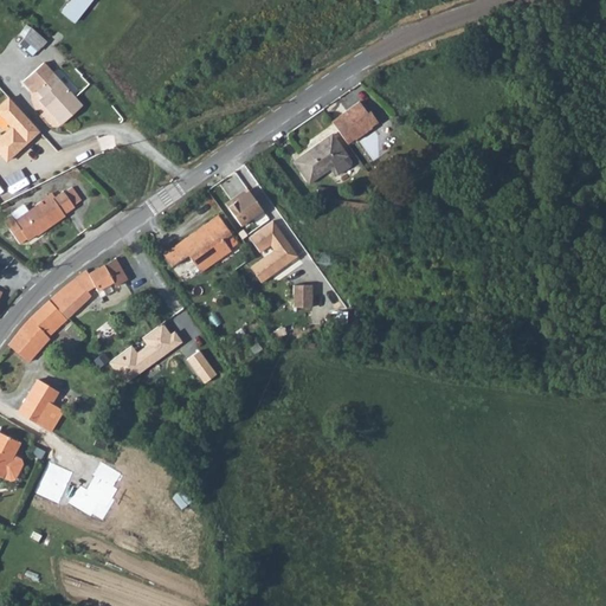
[(69,0),(62,11),(76,23),(94,0),(69,0)]
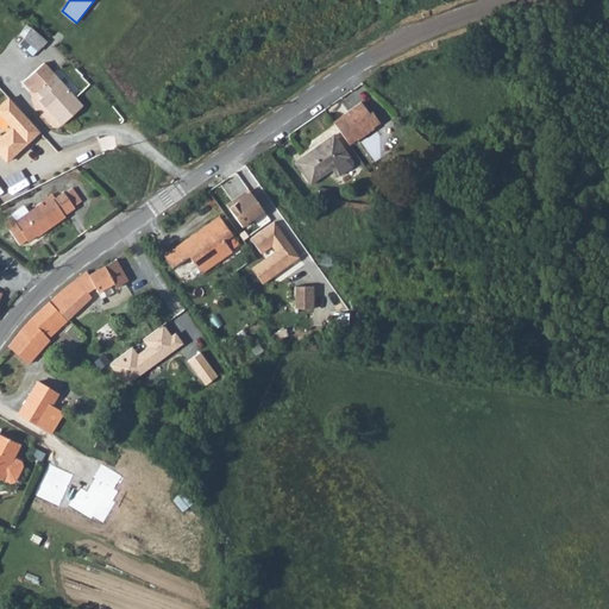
[(32,26),(19,42),(35,55),(48,39),(32,26)]
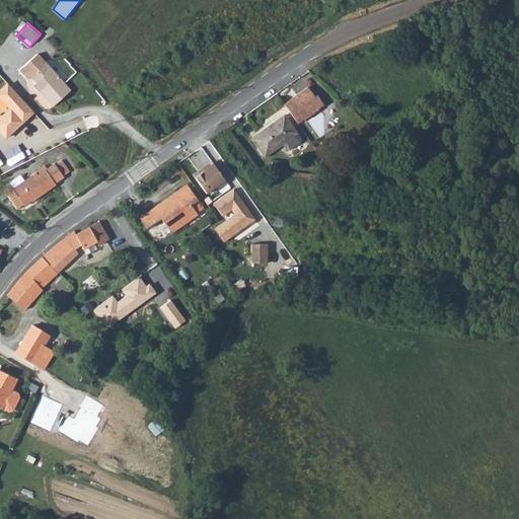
[(42,48),(22,63),(30,72),(33,70),(42,80),(39,83),(53,101),(72,86),(42,48)]
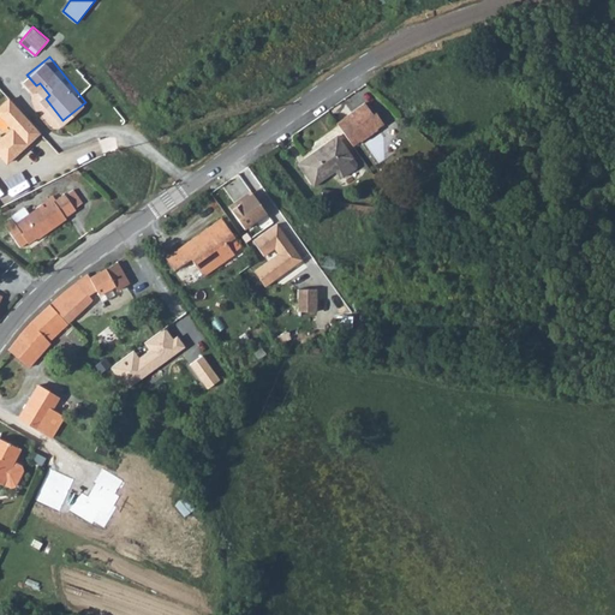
[(10,93),(0,101),(0,108),(13,123),(0,133),(0,148),(7,156),(41,126),(10,93)]
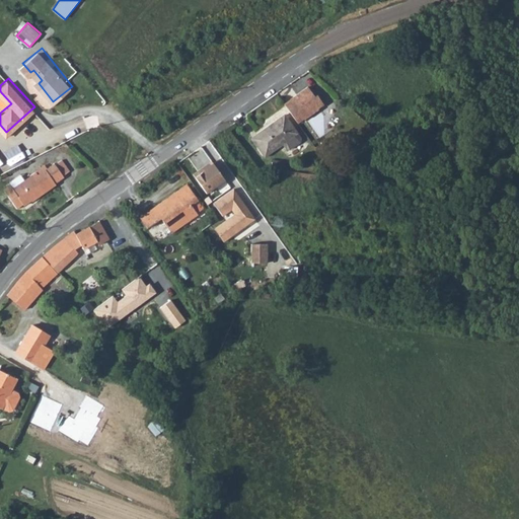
[(309,87),(286,104),(300,124),(323,106),(309,87)]
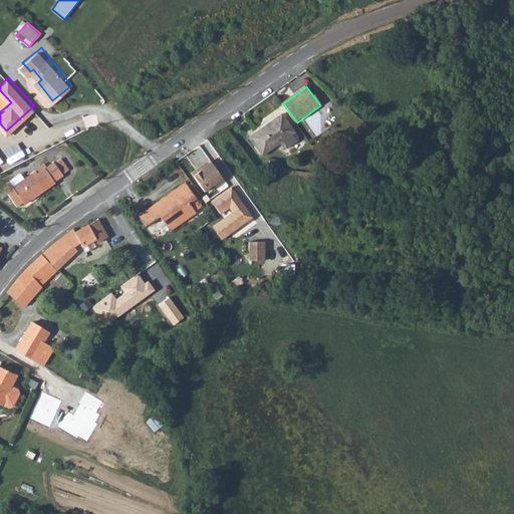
[(298,138),(281,115),(250,138),(263,155),(278,144),(282,149),(286,150),(297,142),(298,138)]
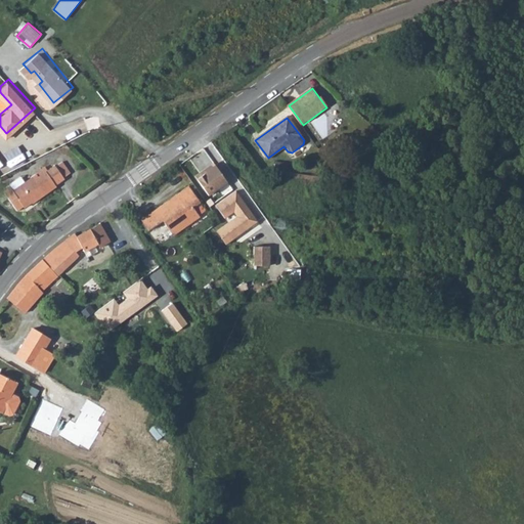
[(63,178),(71,174),(62,162),(56,167),(55,166),(48,170),(39,177),(38,174),(13,191),(10,187),(4,192),(17,211),(24,207),(25,208),(35,201),(36,202),(57,186),(56,185),(64,179),(63,178)]
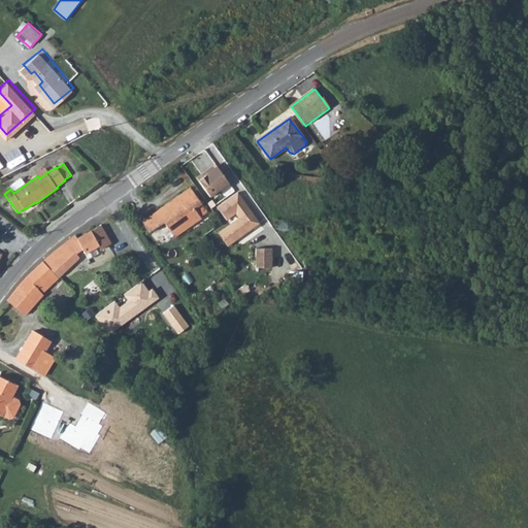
[(204,169),(195,175),(209,195),(228,182),(217,164),(206,172),(204,169)]
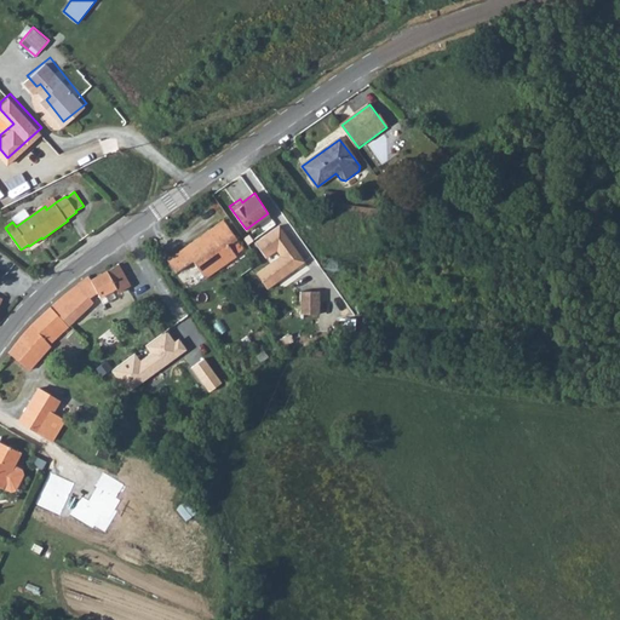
[(44,206),(45,206),(46,210),(57,201),(55,197),(44,206)]
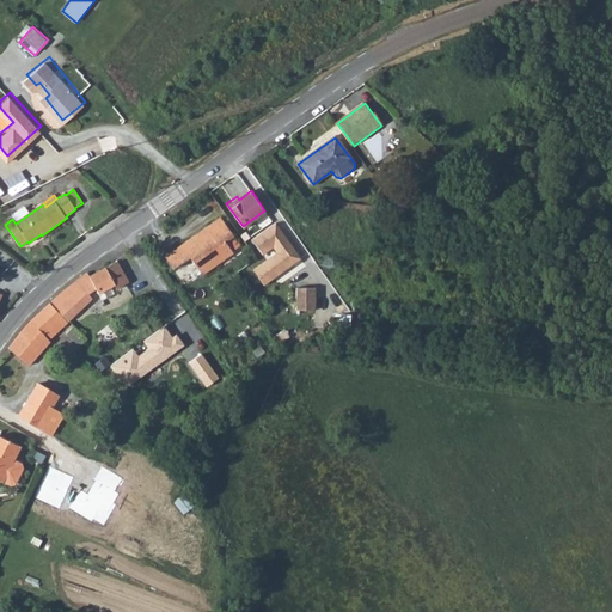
[(221,216),(207,226),(212,232),(204,238),(202,234),(194,240),(191,237),(166,255),(176,268),(190,258),(203,274),(234,252),(225,240),(233,234),(221,216)]
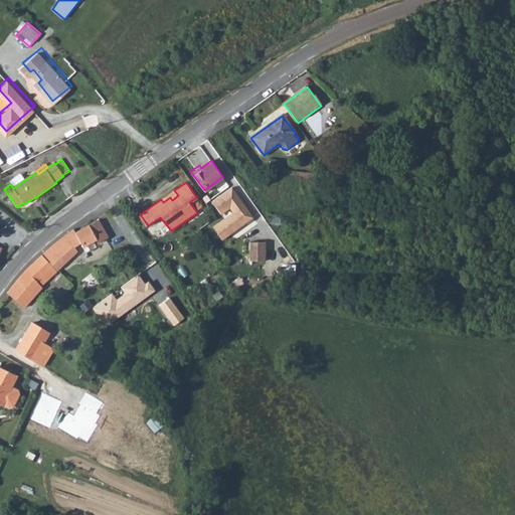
[(231,185),(211,200),(220,212),(229,206),(232,210),(212,225),(221,238),(252,215),(245,205),(244,206),(240,201),(241,200),(231,185)]
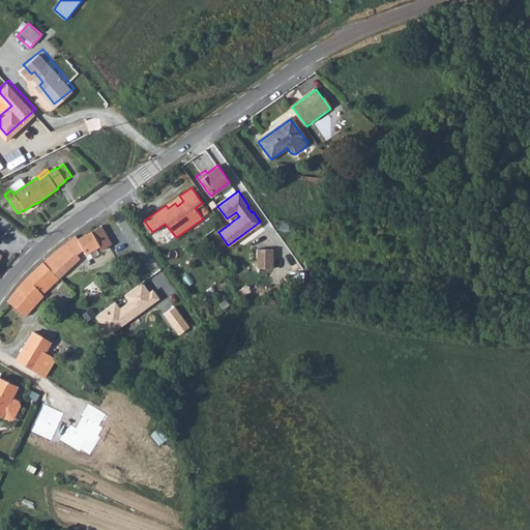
[(183,201),(179,196),(166,205),(168,208),(175,203),(177,206),(183,201)]
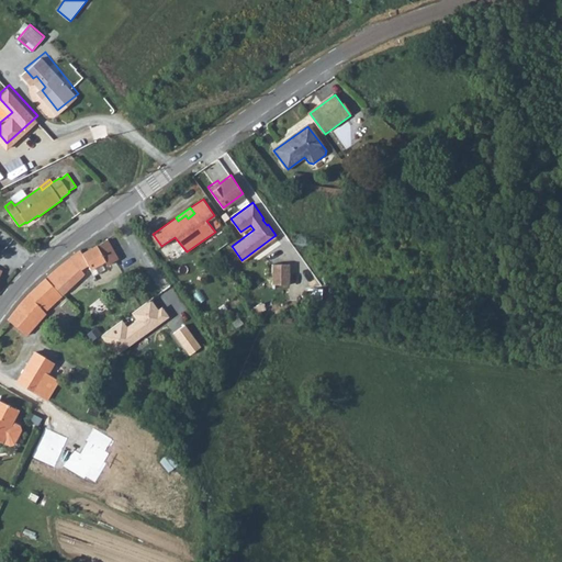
[(81,255),(90,270),(93,277),(104,270),(101,263),(104,261),(108,267),(117,260),(107,240),(81,255)]
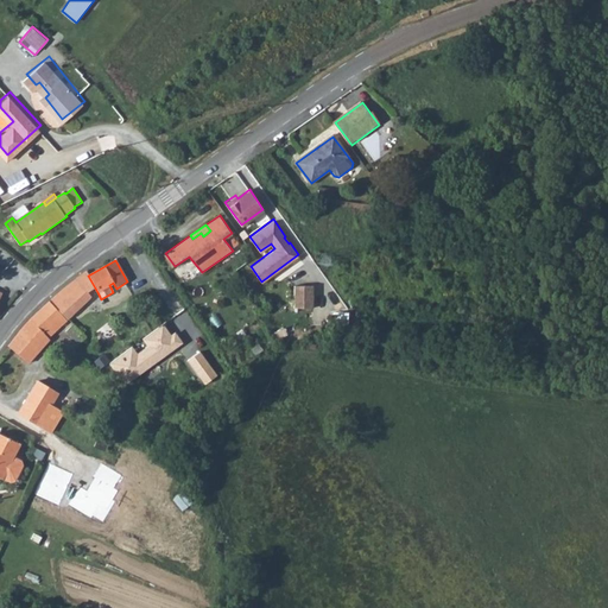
[(87,272),(78,278),(92,297),(97,292),(88,276),(87,272)]
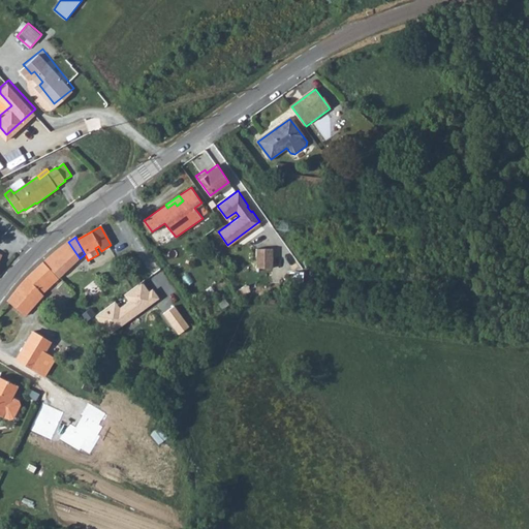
[(80,258),(68,242),(45,260),(60,278),(80,258)]
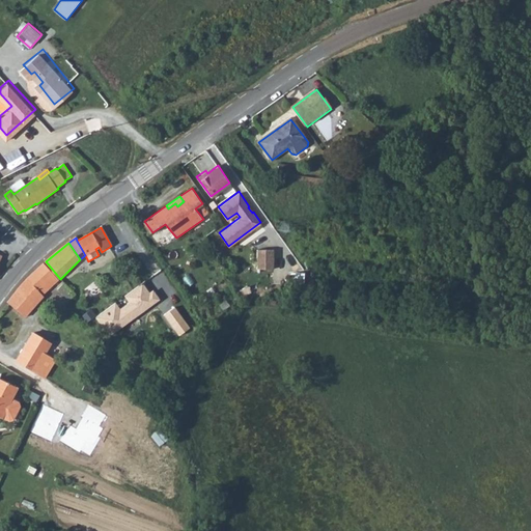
[(273,248),(256,248),(256,267),(273,267),(273,248)]
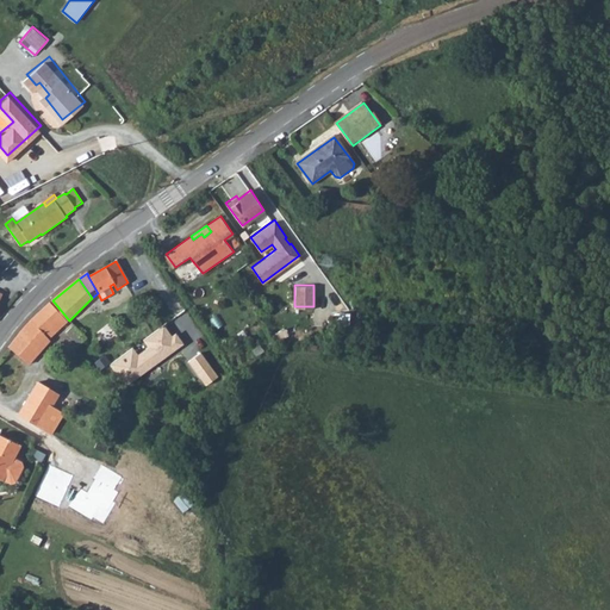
[(50,303),(41,311),(58,331),(68,323),(50,303)]
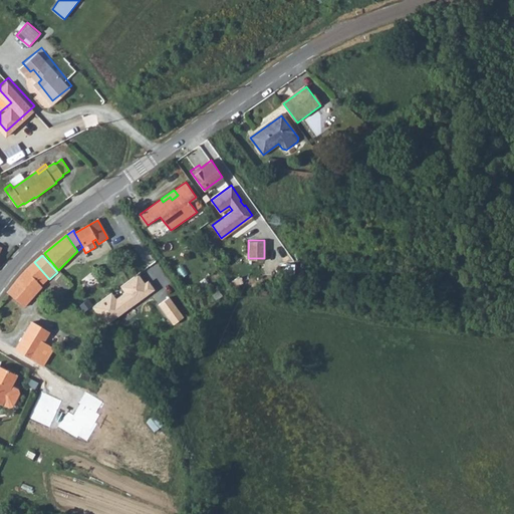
[(18,279),(32,297),(36,291),(38,293),(42,288),(41,287),(45,282),(49,279),(34,262),(27,269),(18,279)]
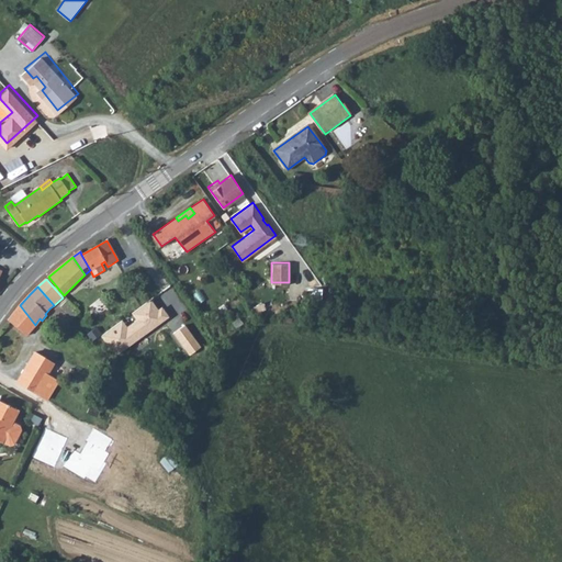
[(110,311),(100,299),(89,310),(98,321),(110,311)]
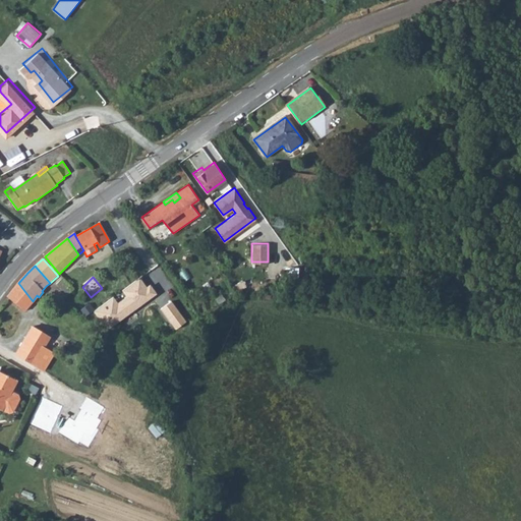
[(56,284),(68,296),(73,291),(62,279),(56,284)]
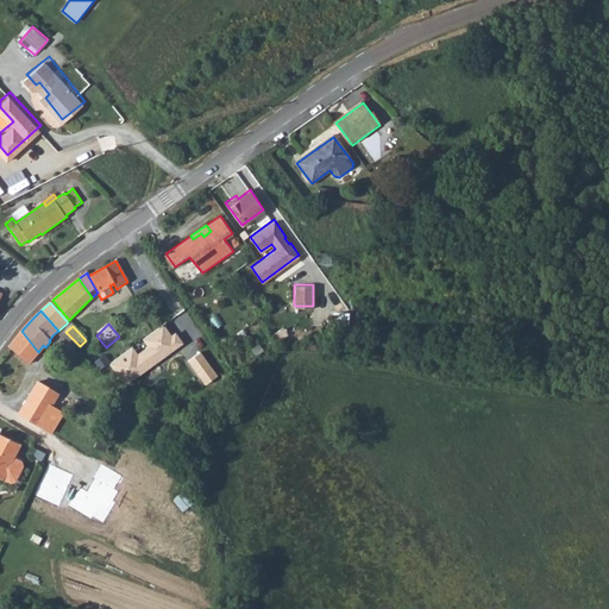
[(132,347),(108,365),(125,387),(184,345),(176,333),(171,336),(164,326),(142,340),(148,349),(138,355),(132,347)]
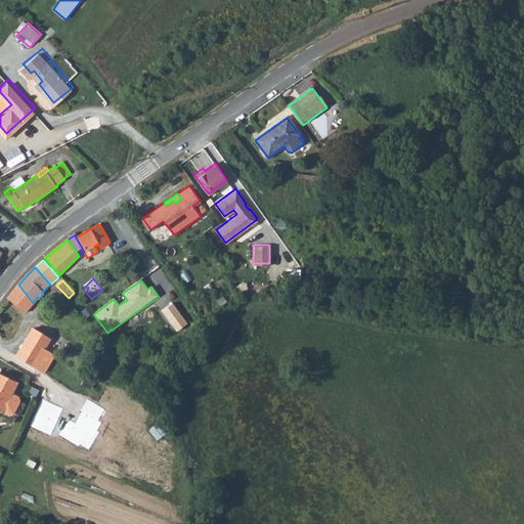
[(33,303),(18,285),(8,298),(25,313),(31,305),(33,303)]
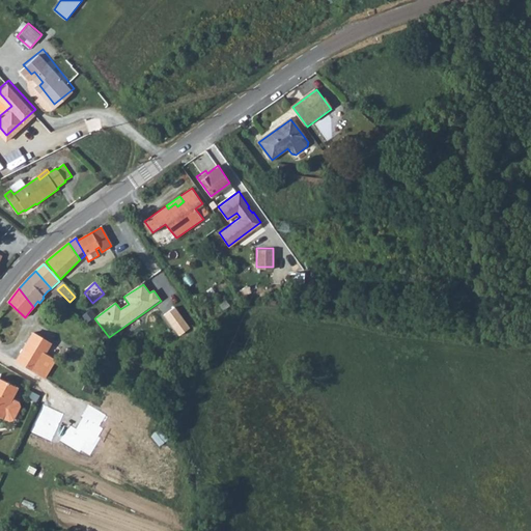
[(176,308),(165,315),(180,338),(191,329),(176,308)]
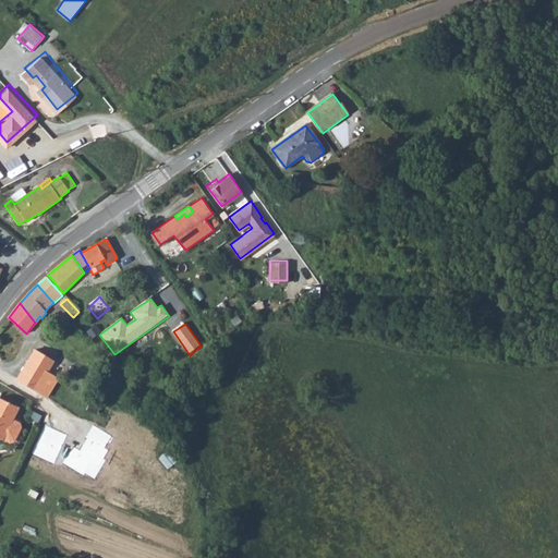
[(17,379),(47,397),(58,377),(48,372),(53,362),(35,350),(17,379)]
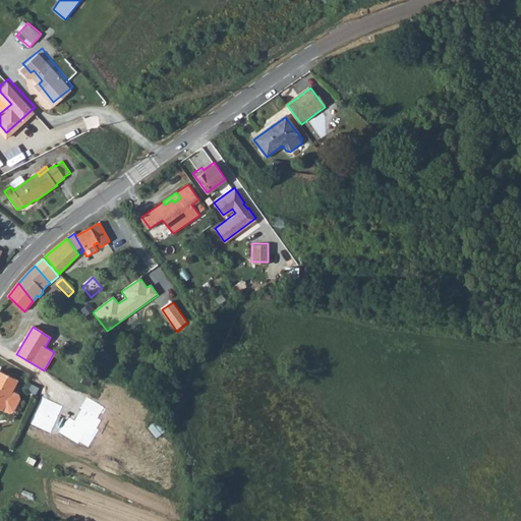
[(105,360),(110,355),(104,350),(100,356),(105,360)]
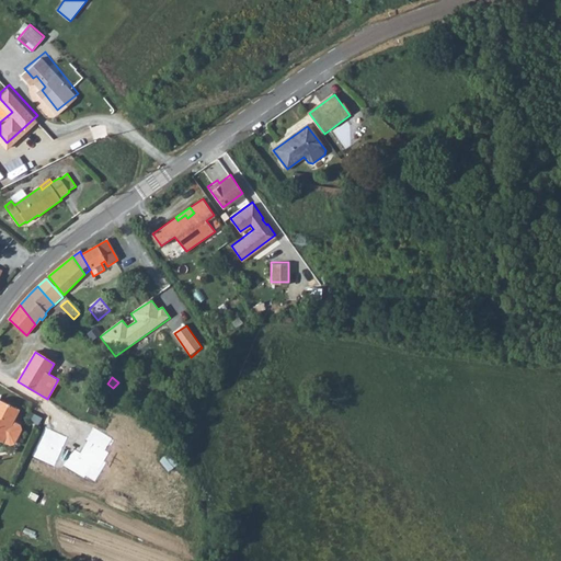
[(0,442),(1,443),(1,442),(8,445),(13,444),(21,431),(20,425),(12,422),(19,410),(0,400),(0,442)]
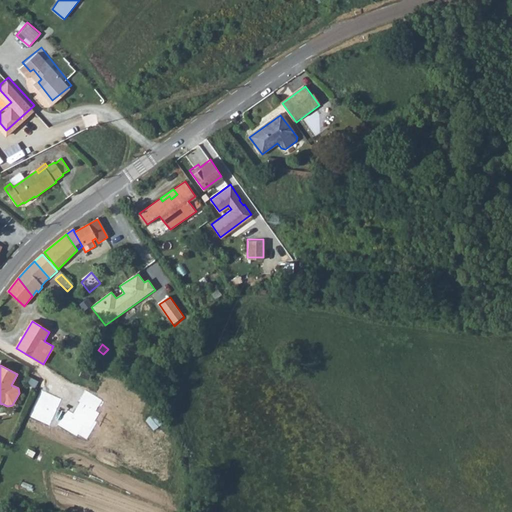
[(92,381),(94,375),(82,370),(79,377),(92,381)]
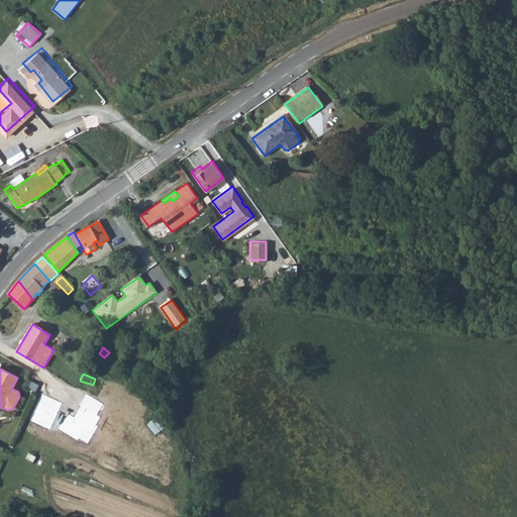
[(69,414),(59,428),(77,440),(80,438),(86,442),(98,426),(96,424),(100,416),(97,415),(103,405),(86,394),(74,417),(69,414)]
